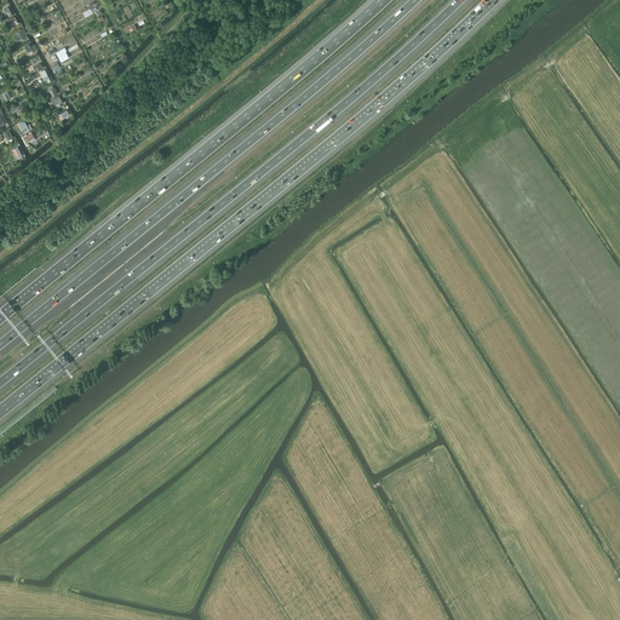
[(15,16),(7,19),(11,27),(18,23),(15,16)]
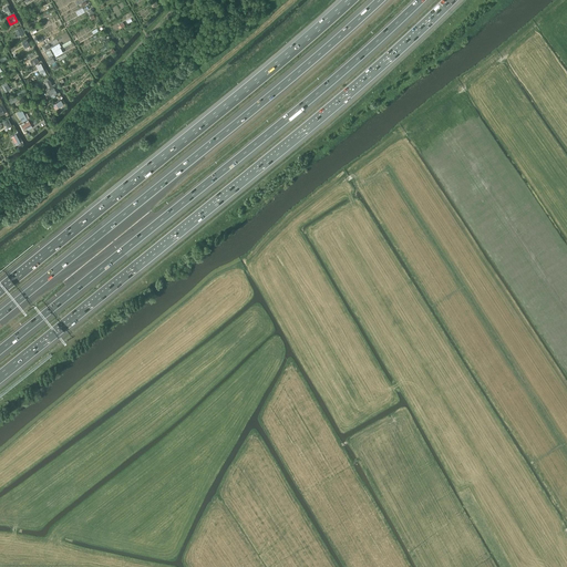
[(37,58),(30,61),(32,65),(39,62),(38,59),(39,59),(38,57),(37,58)]
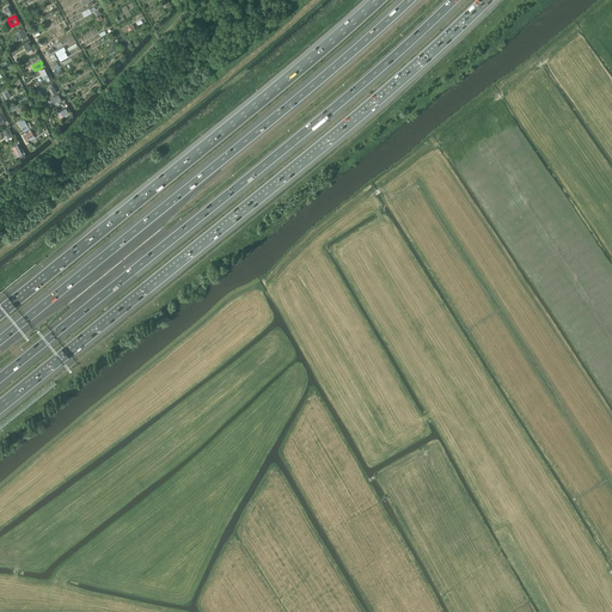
[(40,72),(36,74),(38,78),(42,77),(43,79),(43,80),(49,78),(48,75),(44,68),(43,68),(40,69),(40,71),(40,72)]
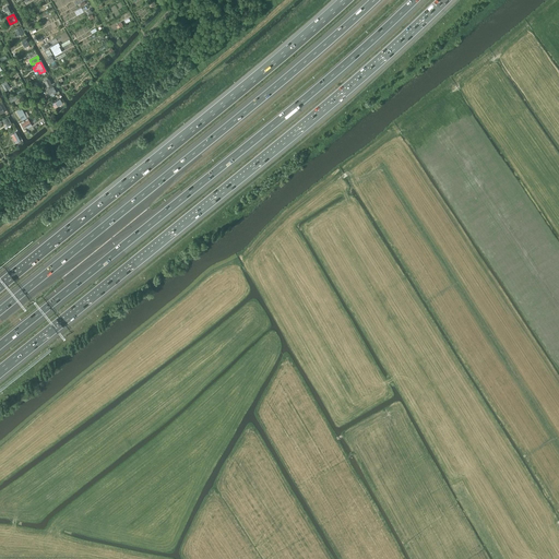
[(61,97),(54,102),(54,103),(56,107),(58,106),(61,104),(62,104),(61,102),(63,100),(61,97)]
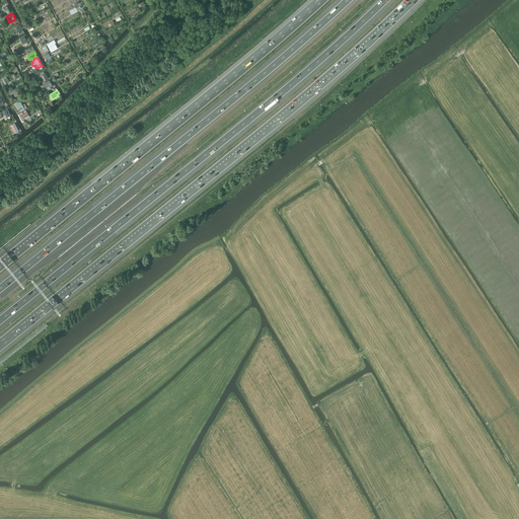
[(14,123),(9,126),(11,128),(14,133),(14,134),(15,137),(20,134),(18,131),(14,123)]
